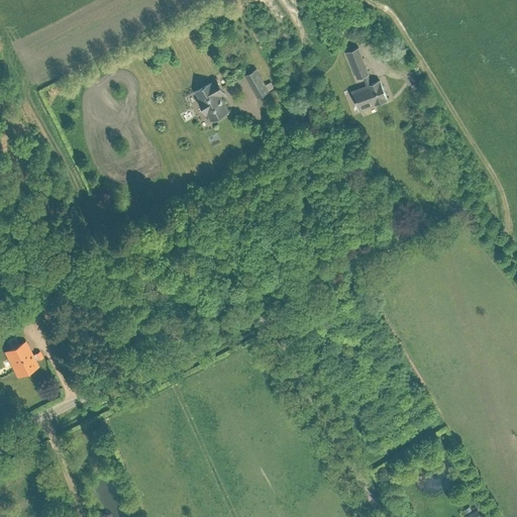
[(363,59),(358,46),(347,52),(351,63),(357,78),(364,75),(368,85),(369,88),(353,94),(355,99),(354,99),(354,101),(356,101),(358,107),(377,99),(378,103),(387,99),(380,80),(371,83),(368,74),(369,73),(363,59)]
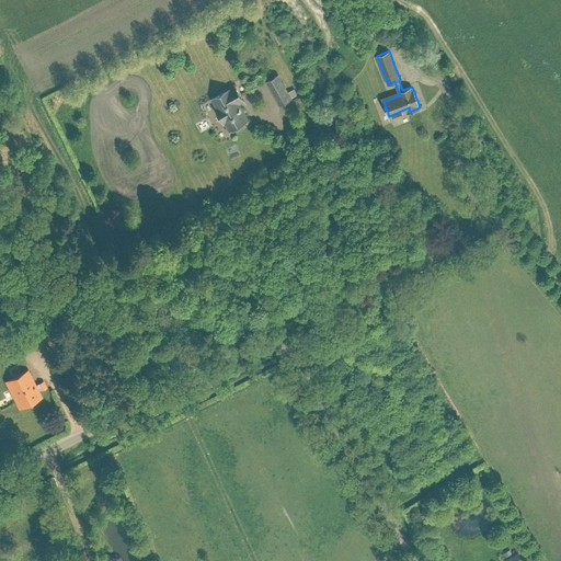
[(277,76),(266,81),(279,104),(290,99),(277,76)]
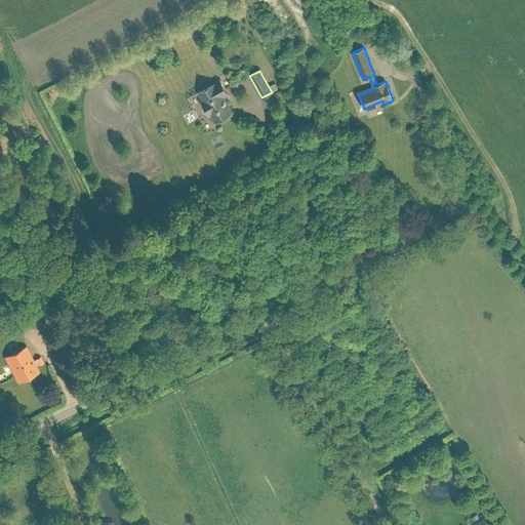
[(210,115),(214,122),(232,112),(220,92),(225,90),(219,80),(215,83),(198,92),(202,101),(201,102),(209,115),(210,115)]
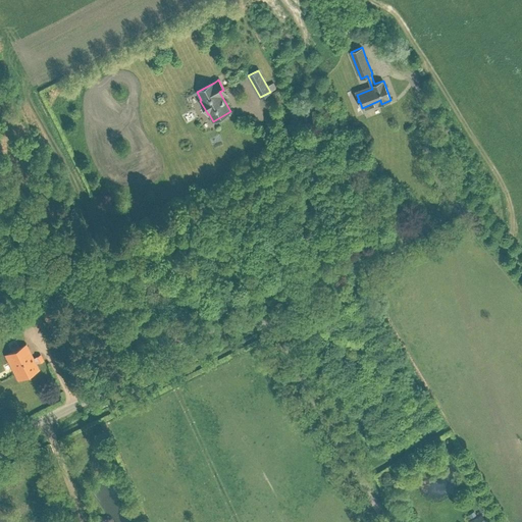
[(79,261),(79,260),(70,263),(75,274),(84,272),(79,261)]
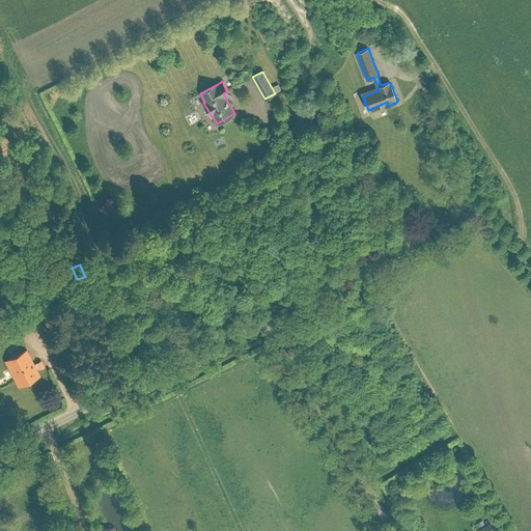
[(26,351),(4,361),(18,387),(38,375),(35,369),(38,368),(38,369),(44,367),(40,361),(35,363),(36,364),(34,366),(26,351)]
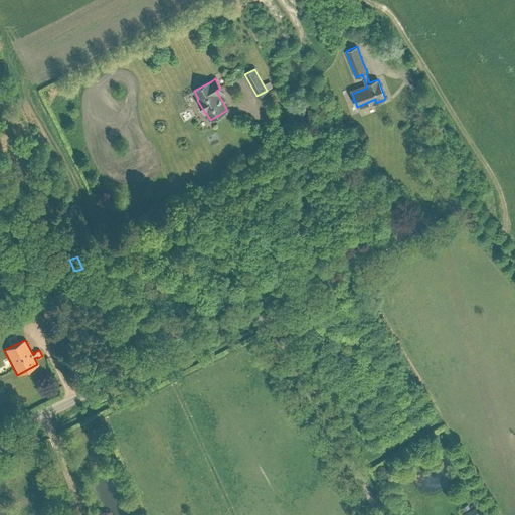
[(463,514),(479,514),(481,514),(475,506),(463,514)]
